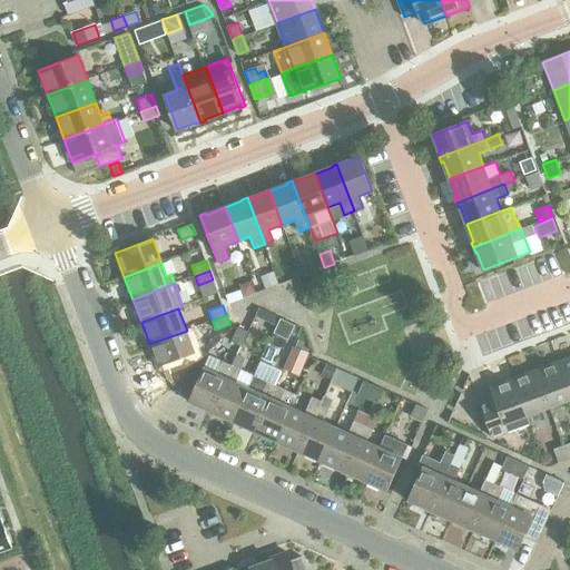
[(275,334),(290,341),(296,326),(282,320),(275,334)]
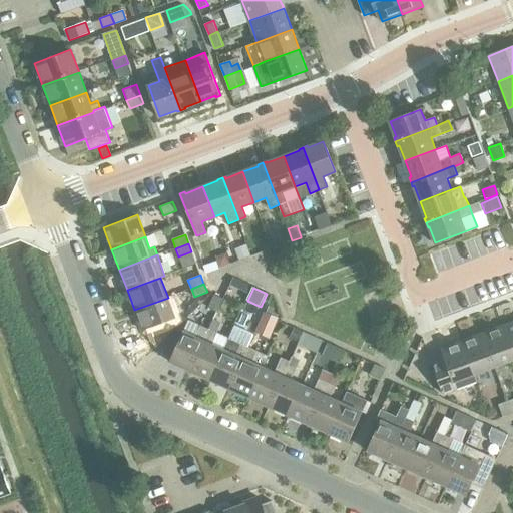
[(215,312),(221,299),(214,296),(209,309),(215,312)]
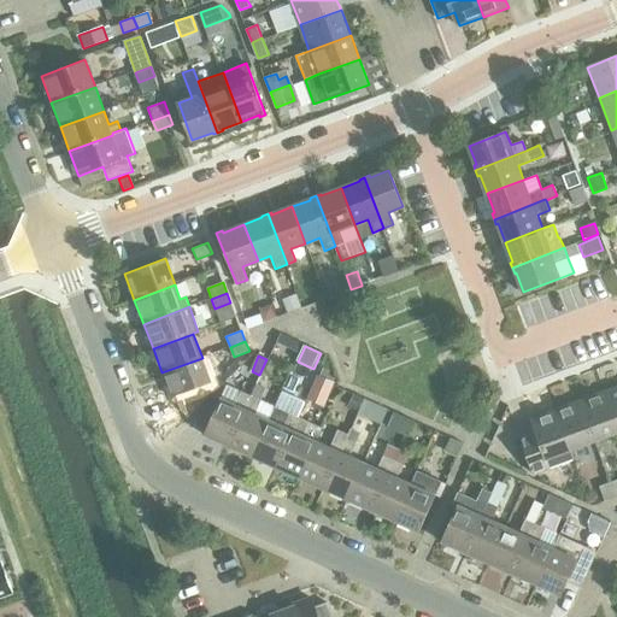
[(203,358),(162,372),(171,398),(182,393),(187,407),(206,400),(213,393),(210,383),(211,382),(203,358)]
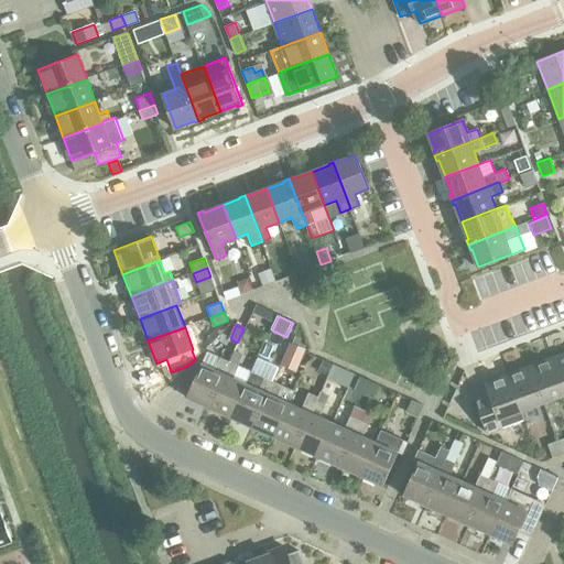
[(230,362),(210,409),(232,418),(247,384),(252,372),(238,367),(242,356),(234,351),(229,362),(230,362)]
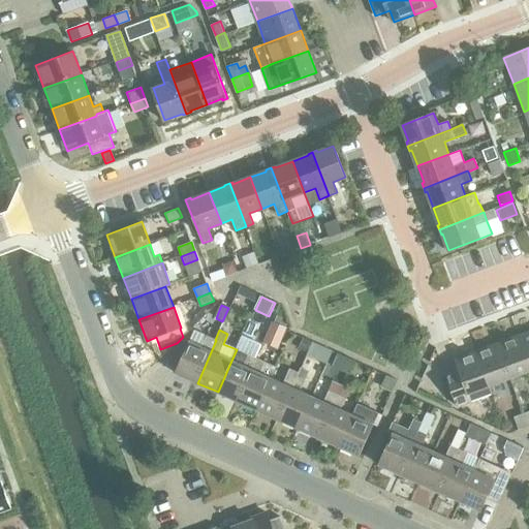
[(528,366),(528,331),(518,336),(528,366)]
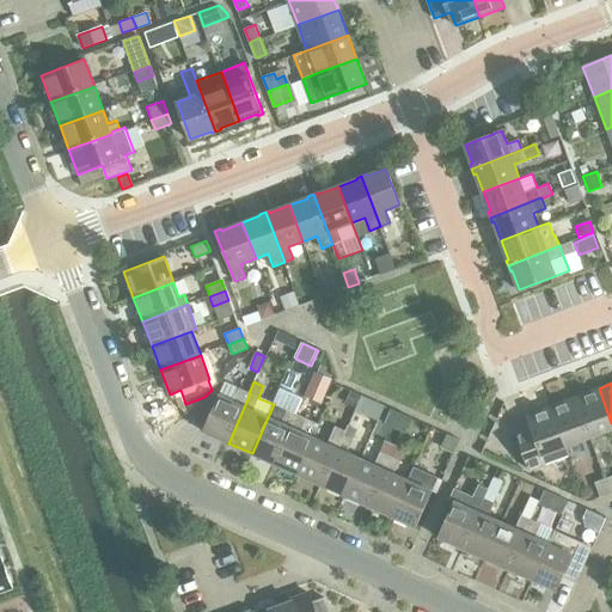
[(589,436),(611,428),(611,423),(599,389),(575,397),(589,436)]
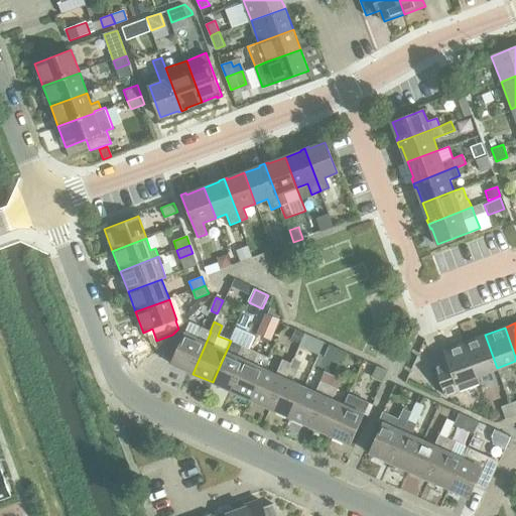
[(192,374),(211,332),(210,332),(203,329),(198,339),(185,334),(171,365),(192,374)]
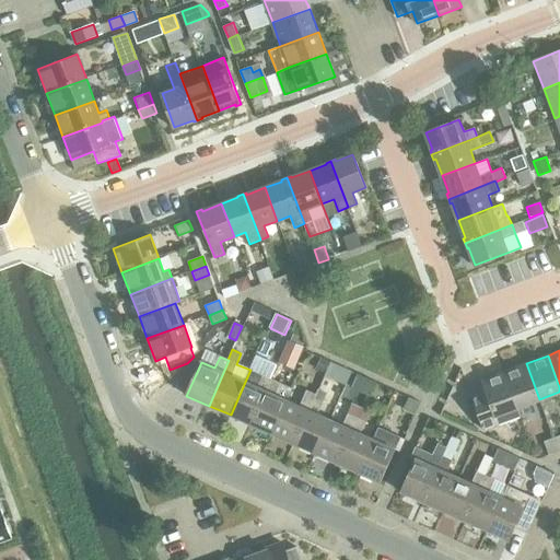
[(335,381),(341,368),(331,363),(326,376),(335,381)]
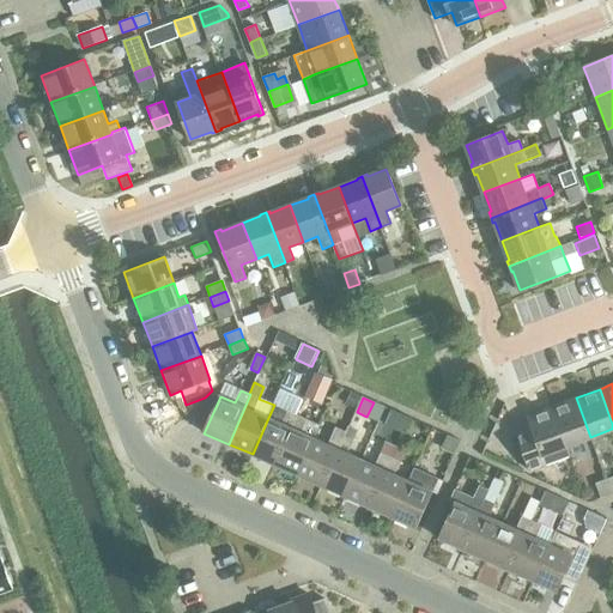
[(566,447),(590,437),(576,398),(551,407),(566,447)]
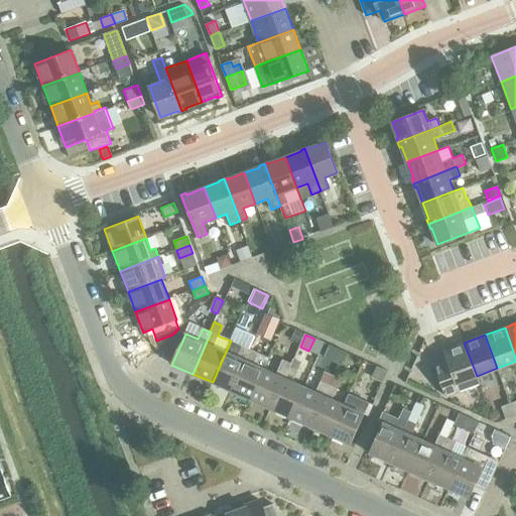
[(232,391),(251,350),(232,342),(228,353),(226,352),(213,382),(232,391)]
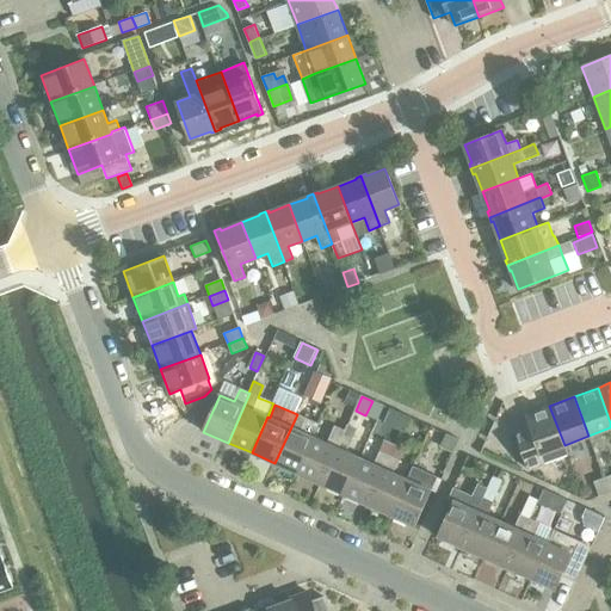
[(568,455),(565,445),(549,406),(526,414),(525,414),(530,429),(514,433),(528,469),(568,455)]
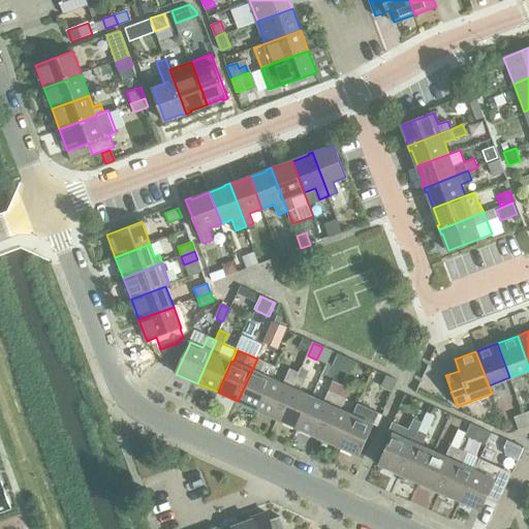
[(258,410),(273,379),(273,378),(277,368),(257,359),(238,401),(258,410)]
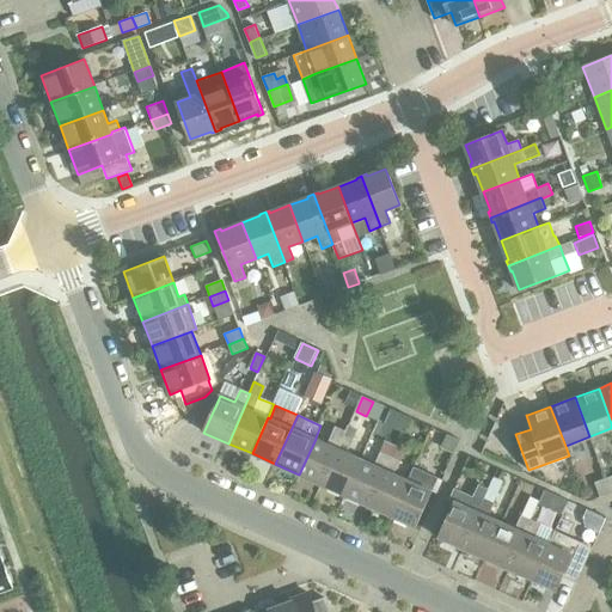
[(344,436),(323,484),(347,495),(362,460),(349,453),(354,441),(353,440),(357,429),(349,424),(346,432),(344,436)]
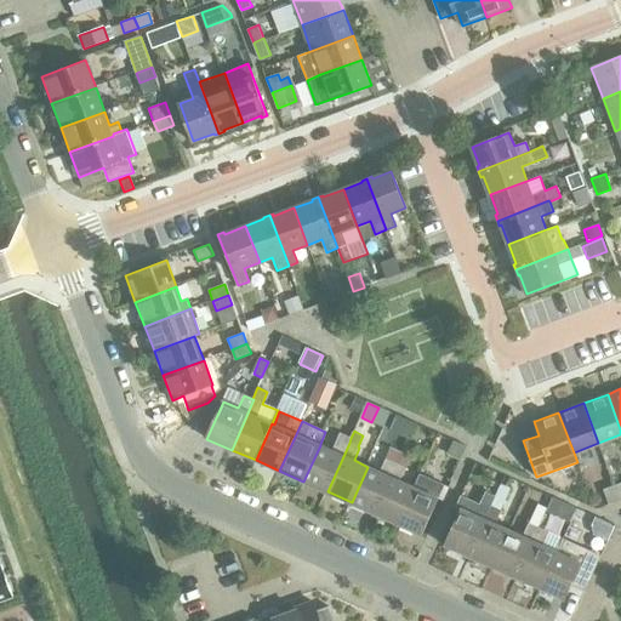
[(320,445),(303,482),(328,491),(349,443),(351,438),(341,434),(334,451),(320,445)]
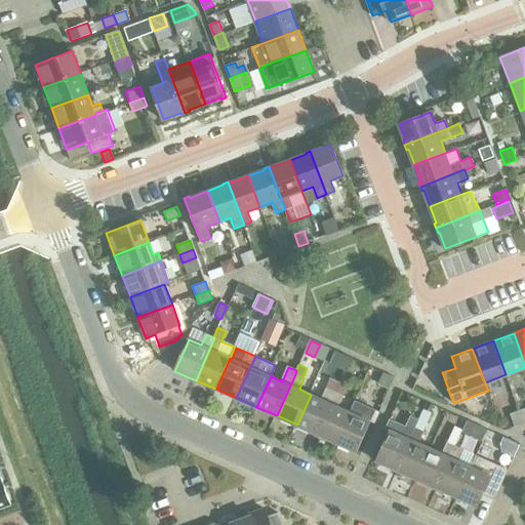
[(390,389),(394,377),(382,373),(378,385),(390,389)]
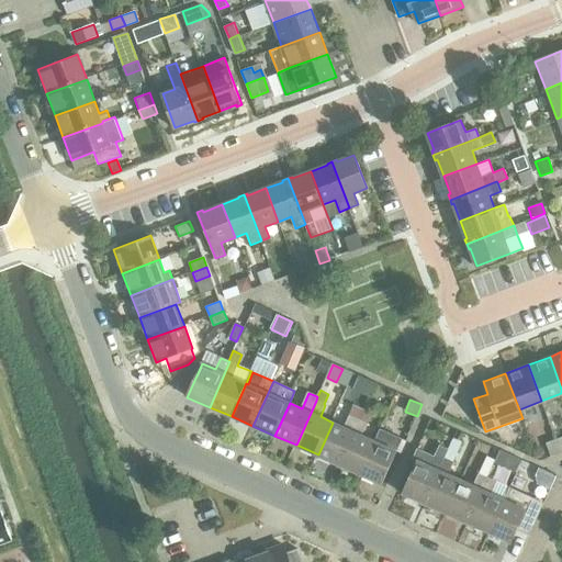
[(333,423),(318,454),(339,464),(359,420),(358,419),(362,409),(352,405),(348,416),(350,416),(345,428),(333,423)]
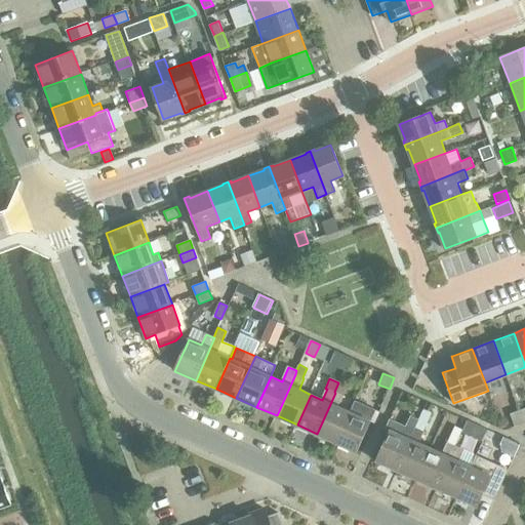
[(335,393),(317,434),(337,443),(351,412),(339,407),(349,387),(338,382),(334,392),(335,393)]
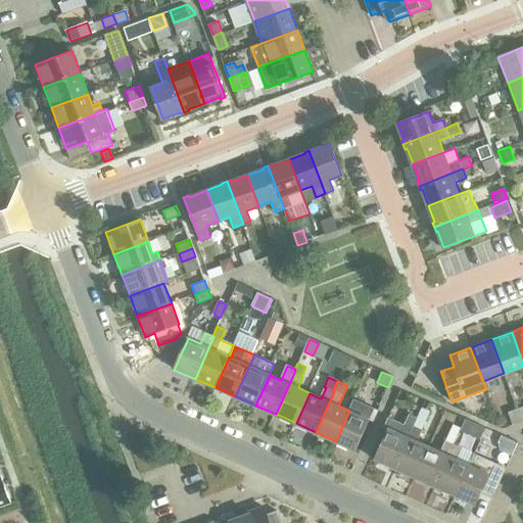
[(349,411),(336,441),(357,450),(375,409),(354,400),(349,411)]
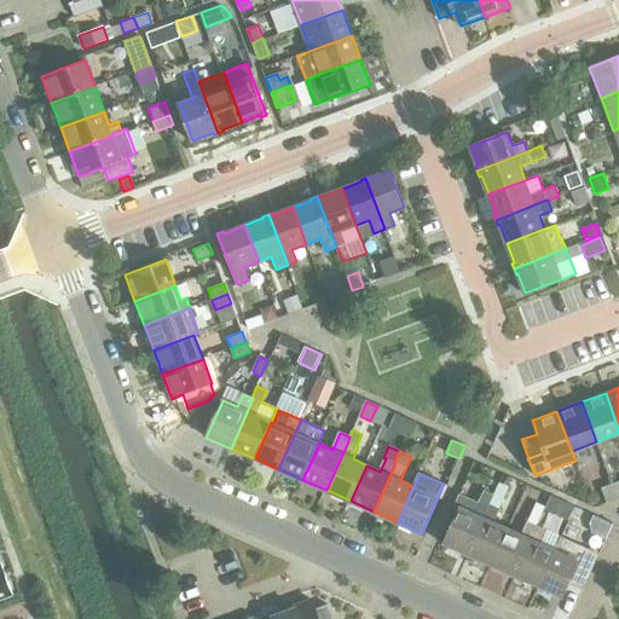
[(495,495),(467,554),(491,565),(508,528),(495,522),(499,509),(498,508),(507,487),(498,482),(493,493),(495,495)]
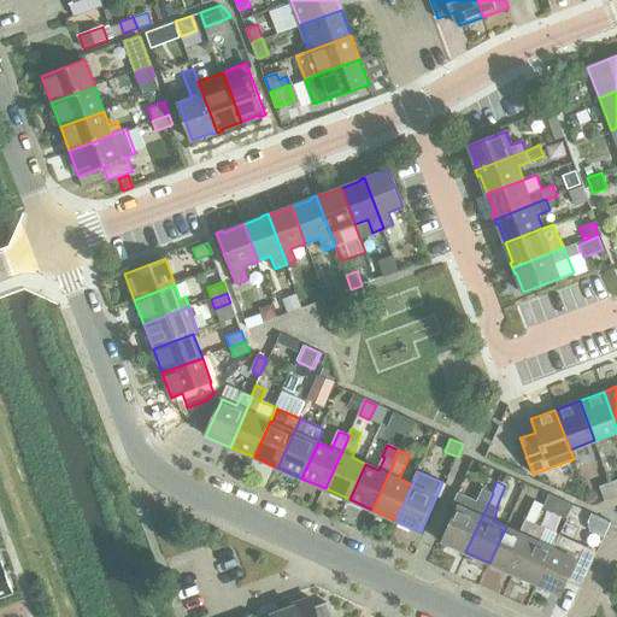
[(605,501),(616,498),(610,482),(599,486),(605,501)]
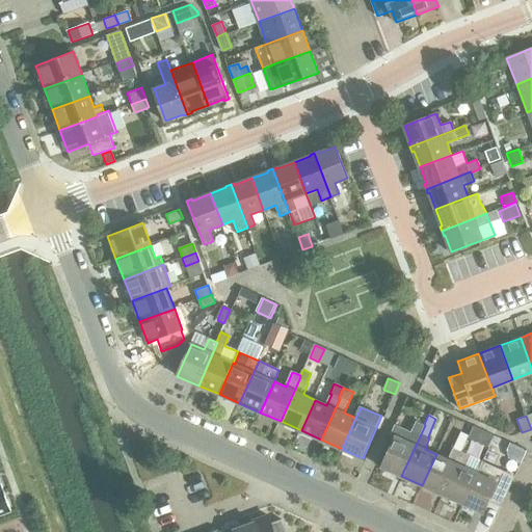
[(394,436),(380,467),(401,476),(425,425),(424,424),(417,421),(413,430),(411,432),(395,424),(390,435),(394,436)]
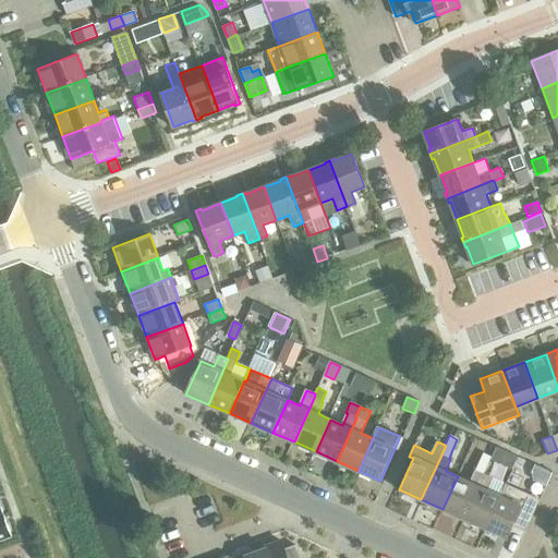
[(499,461),(504,450),(497,447),(493,458),(499,461)]
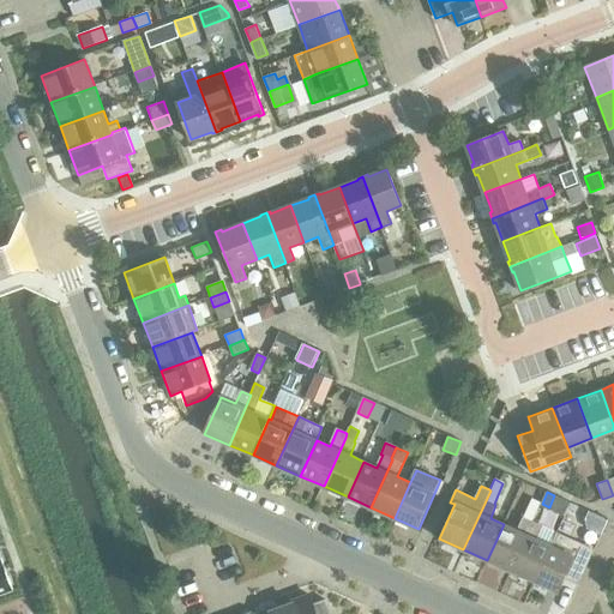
[(504,524),(487,560),(511,571),(533,522),(541,504),(531,499),(523,518),(517,530),(504,524)]
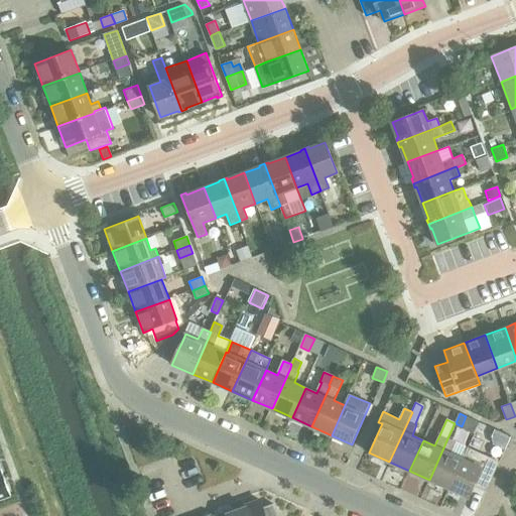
[(448,489),(467,447),(447,438),(429,480),(448,489)]
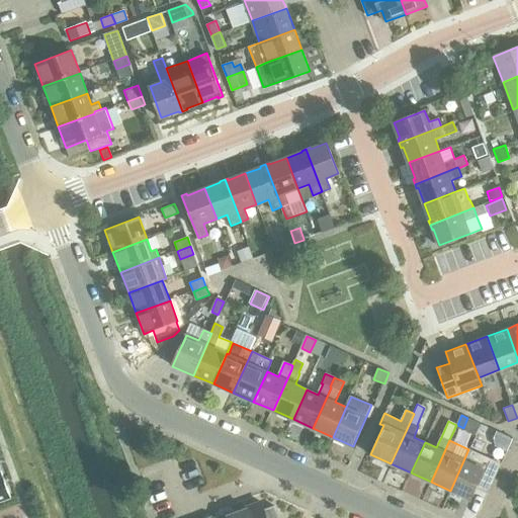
[(468,449),(450,491),(470,500),(477,488),(488,493),(501,463),(468,449)]
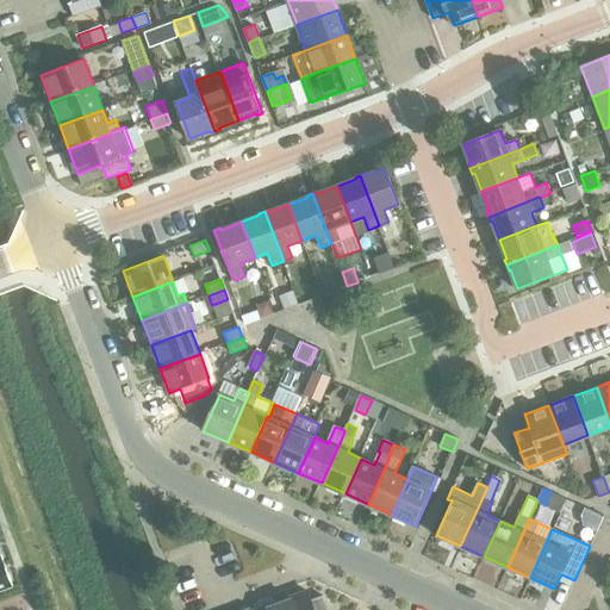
[(4,561),(0,562),(0,589),(12,585),(4,561)]
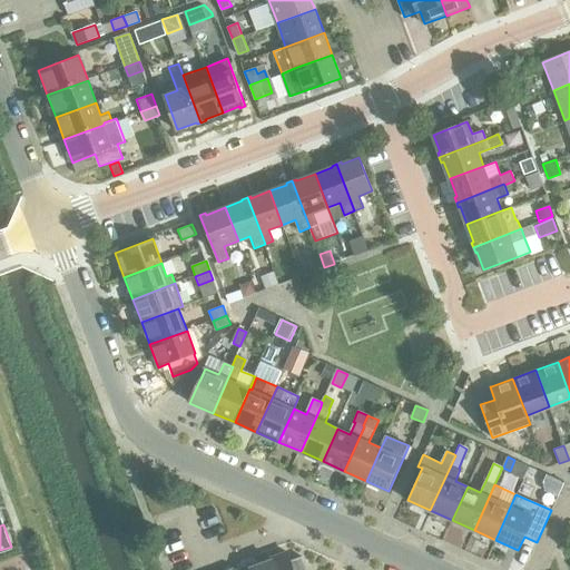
[(262,569),(306,569),(302,557),(291,561),(288,553),(261,563),(262,569)]
